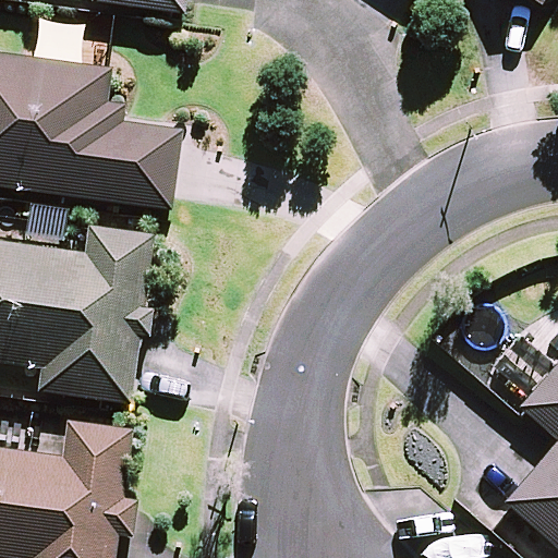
[(97,0),(98,0),(190,12),(191,0),(97,0)]
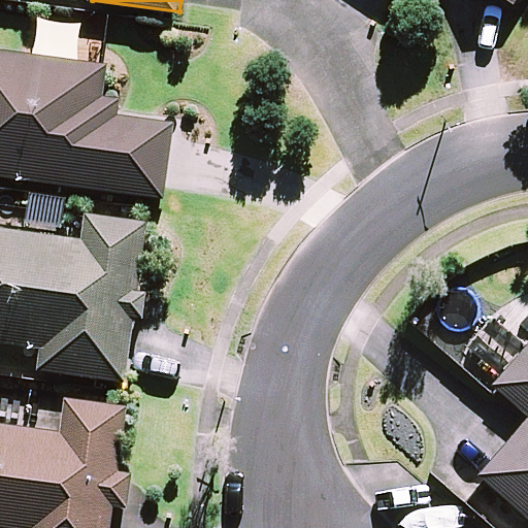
[(108,65),(0,52),(0,174),(166,195),(175,121),(103,112),(108,65)]
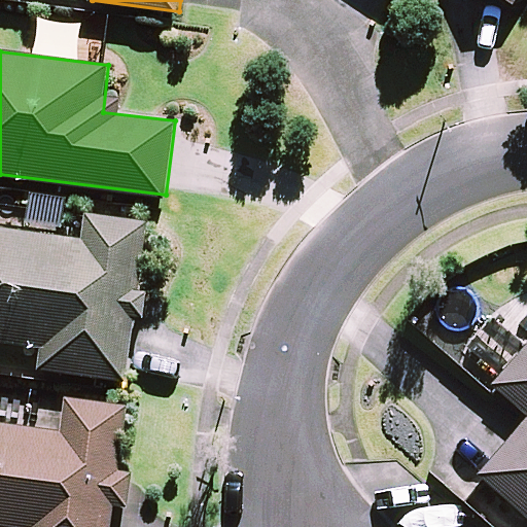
[(147,221),(88,214),(84,239),(0,227),(0,340),(44,346),(41,369),(128,380),(147,221)]
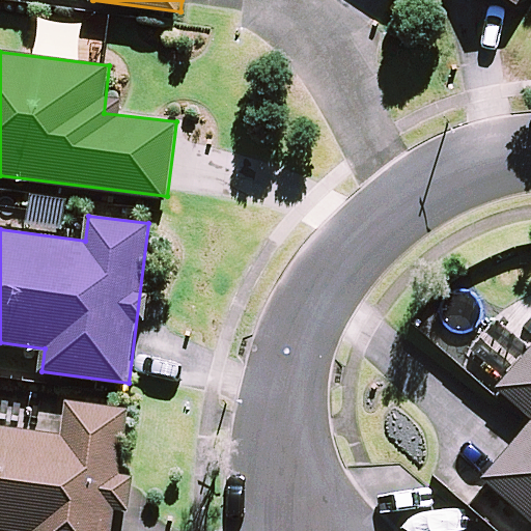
[(530,346),(530,348),(494,317),(459,357),(530,416),(530,420),(482,479),(530,520),(530,346)]
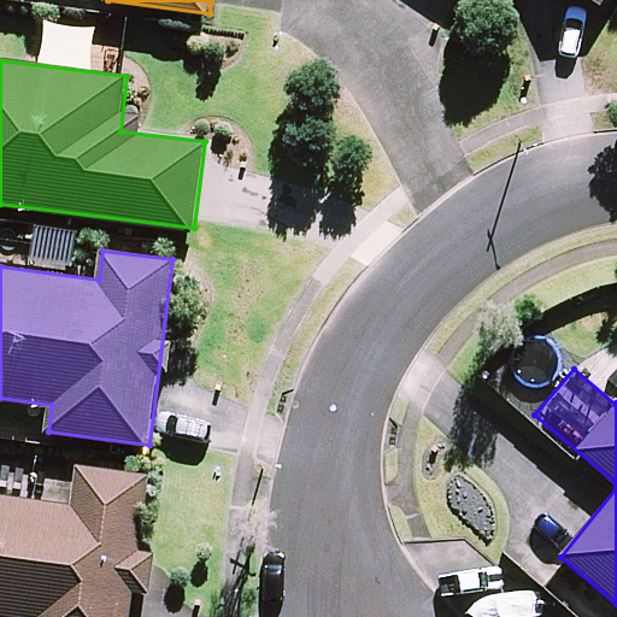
[(148,476),(77,466),(72,506),(0,497),(0,616),(9,616),(130,616),(134,589),(151,592),(156,554),(139,552),(148,476)]
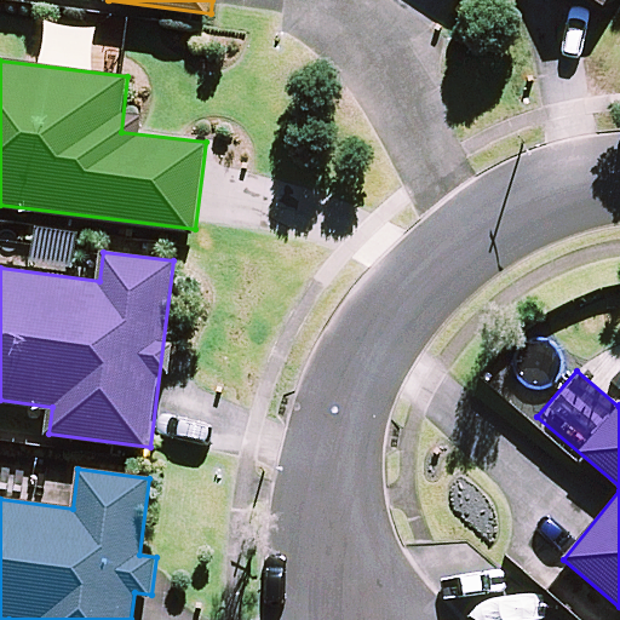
All buildings are outlined.
